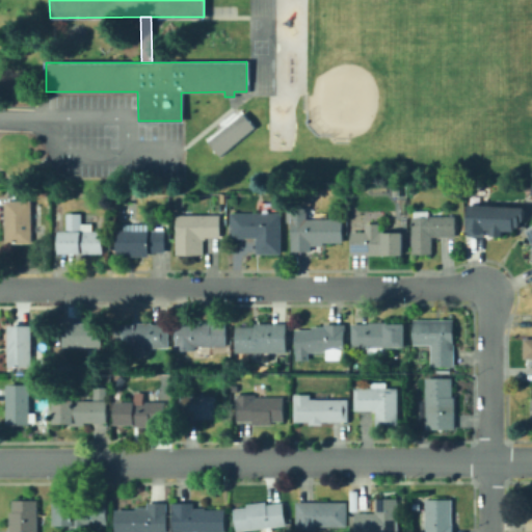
[(254,126),(218,155),(207,141),(224,127),(241,112),(254,126)]
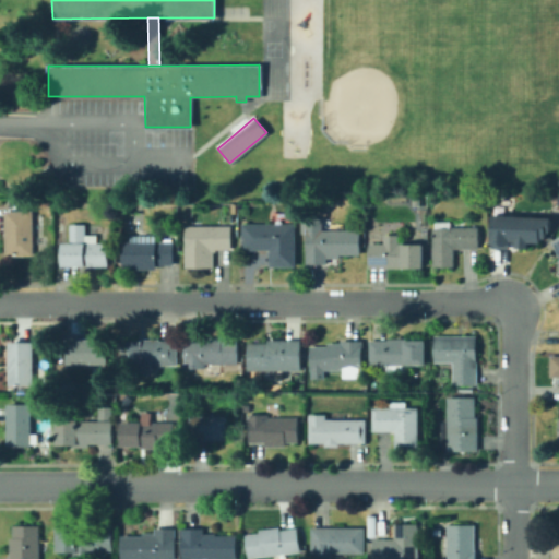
[(43,214),(44,225),(39,225),(39,235),(47,235),(47,252),(34,253),(34,256),(8,256),(7,212),(35,211),(35,214),(43,214)]
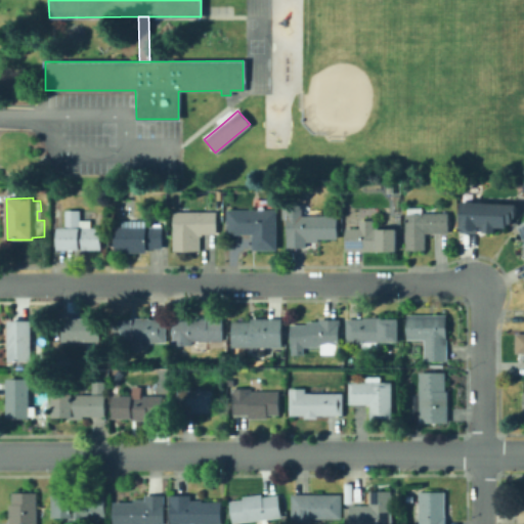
[(510,204),(509,229),(480,227),(480,231),(460,230),(461,201),(510,204)]
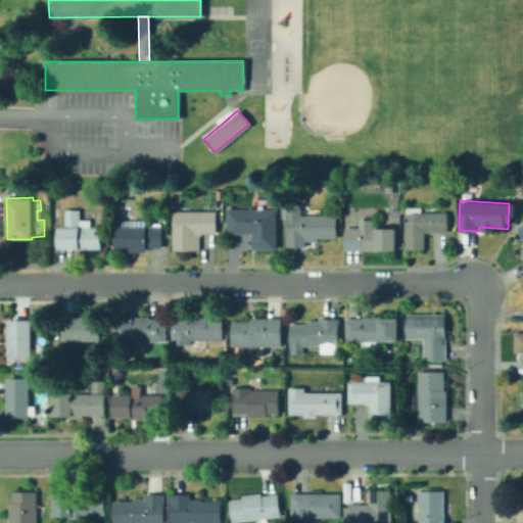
[(185,211),(218,211),(218,234),(202,234),(202,236),(201,236),(200,250),(174,250),(174,232),(175,211),(178,211),(179,204),(186,204),(185,211)]
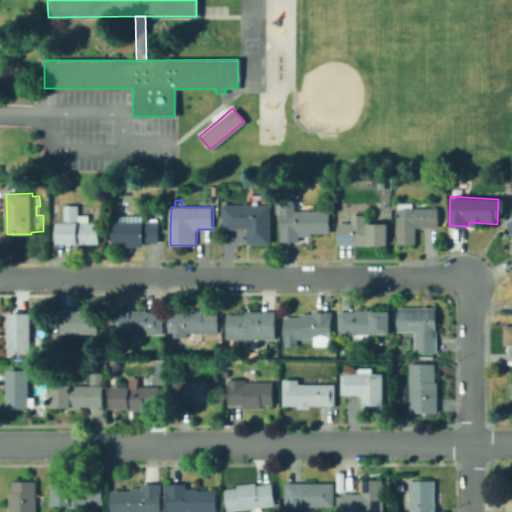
[(331,211),(330,234),(312,234),(312,237),(301,237),(301,242),(281,242),(281,200),(296,200),(296,211),(331,211)]
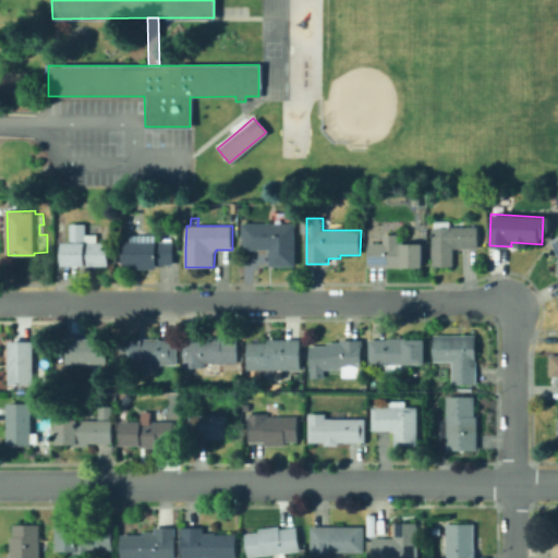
[(478,228),(478,249),(453,249),(455,267),(433,267),(433,229),(434,229),(435,221),(450,221),(450,228),(478,228)]
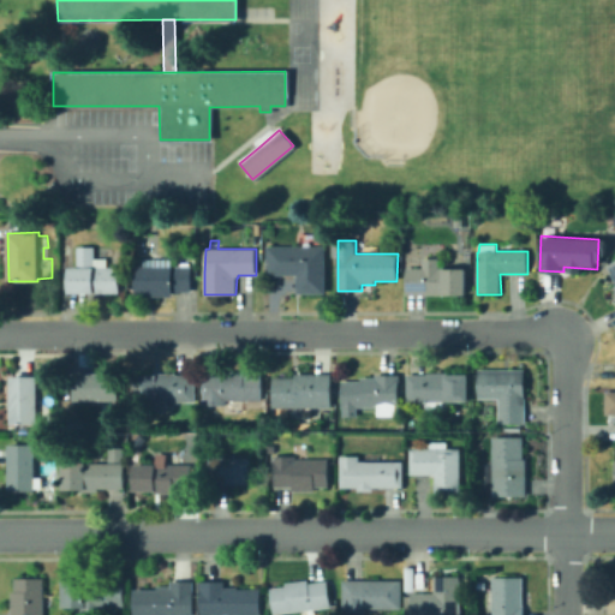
[(326,246),(327,293),(298,293),(298,275),(268,275),(268,246),(326,246)]
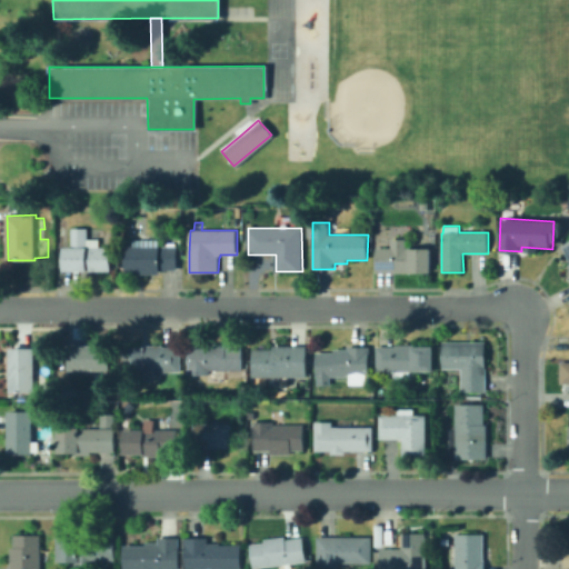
[(100,239),(100,248),(110,248),(110,271),(65,271),(65,249),(72,249),(72,229),(88,229),(88,239),(100,239)]
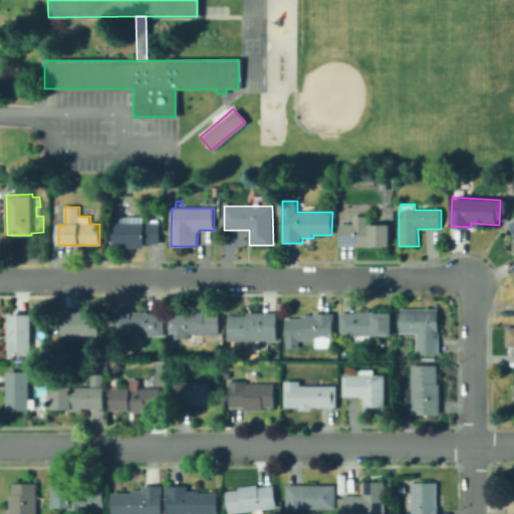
[(513,215),(502,220),(513,247),(513,215)]
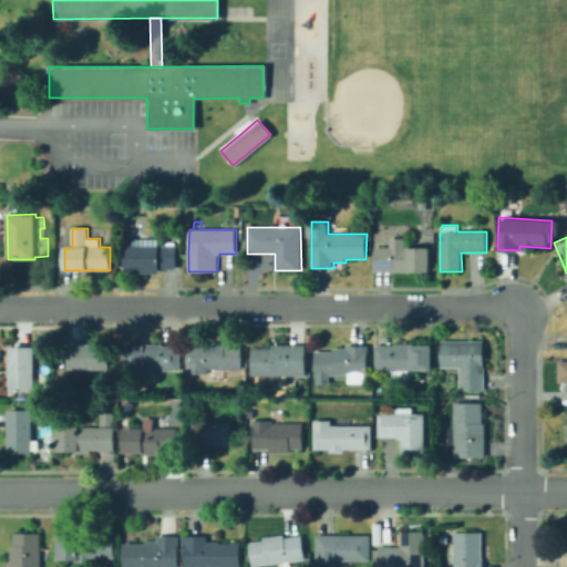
[(405,238),(404,247),(410,247),(410,248),(431,248),(431,272),(409,272),(374,272),(374,247),(390,247),(390,238),(405,238)]
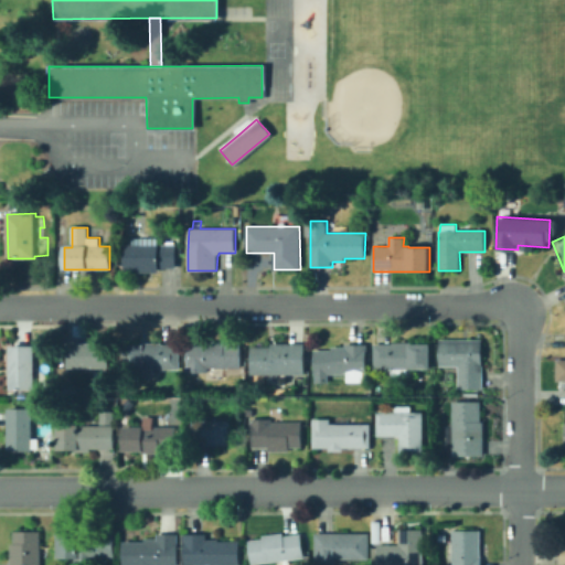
[(159,238),(159,245),(176,245),(177,267),(160,268),(159,273),(134,274),(135,270),(126,270),(126,245),(134,245),(134,238),(159,238)]
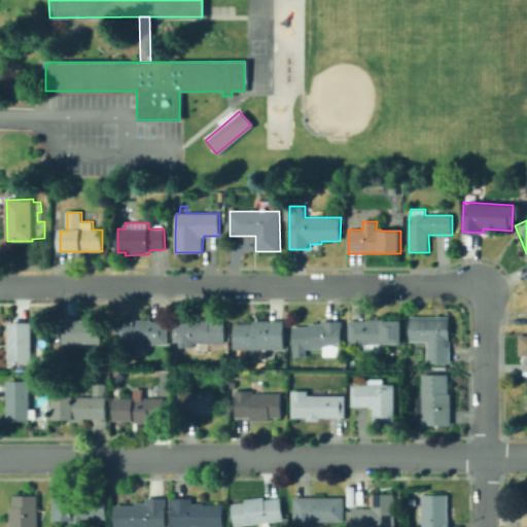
[(450,317),(450,363),(427,363),(427,342),(410,342),(410,317),(450,317)]
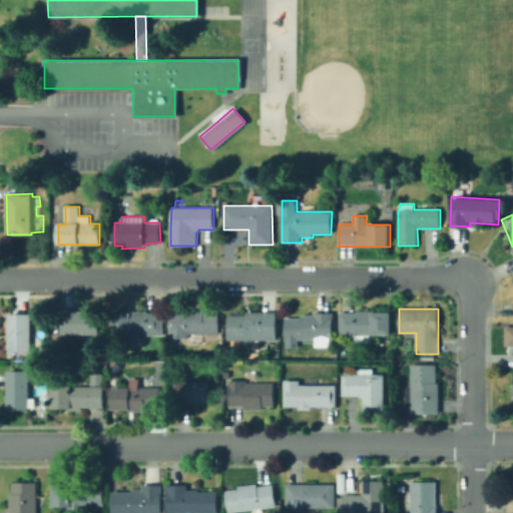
[(204,310),(204,313),(218,313),(218,335),(189,335),(189,339),(169,339),(169,313),(186,313),(186,310),(204,310)]
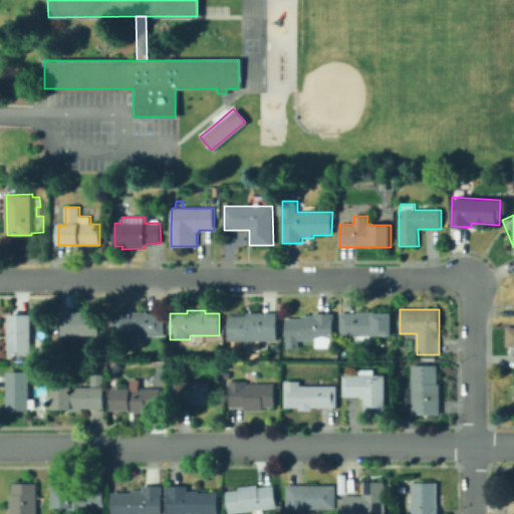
[(100,311),(100,335),(64,335),(63,312),(100,311)]
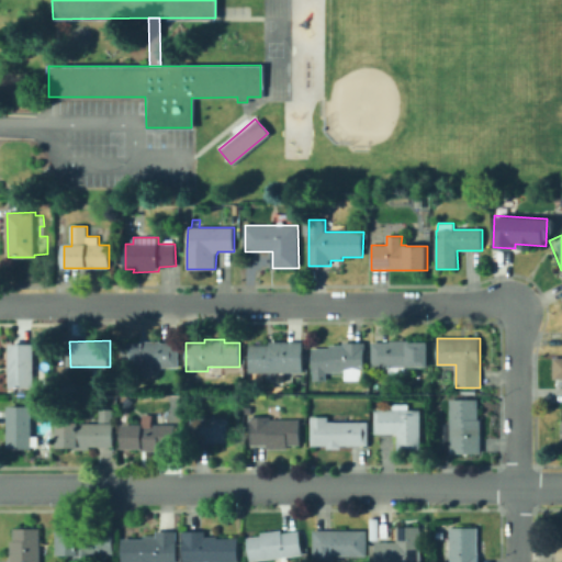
[(161,341),(161,343),(179,343),(179,368),(153,368),(153,375),(141,375),(141,368),(123,368),(123,343),(141,343),(141,341),(161,341)]
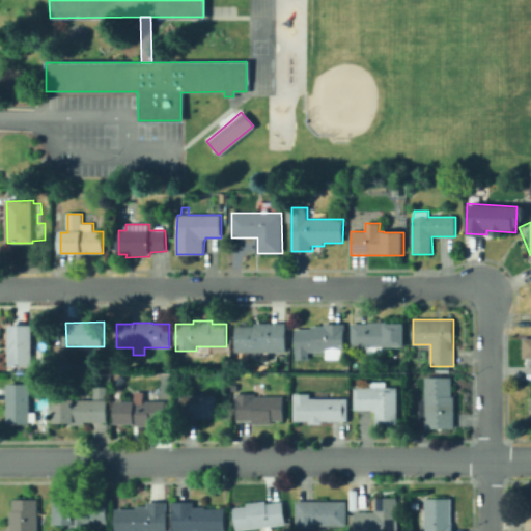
[(286,323),(286,353),(235,353),(235,326),(255,326),(255,323),(286,323)]
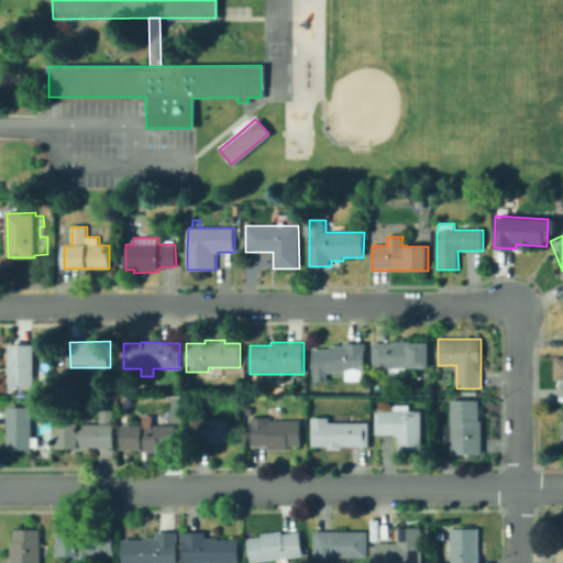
[(366,343),(366,373),(363,373),(363,381),(346,381),(346,373),(312,373),(312,350),(331,350),(330,346),(343,346),(344,343),(366,343)]
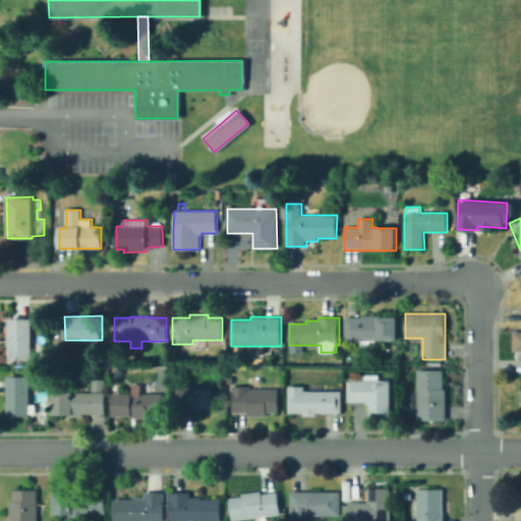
[(397,317),(397,340),(381,340),(382,346),(362,346),(362,341),(345,341),(345,319),(397,317)]
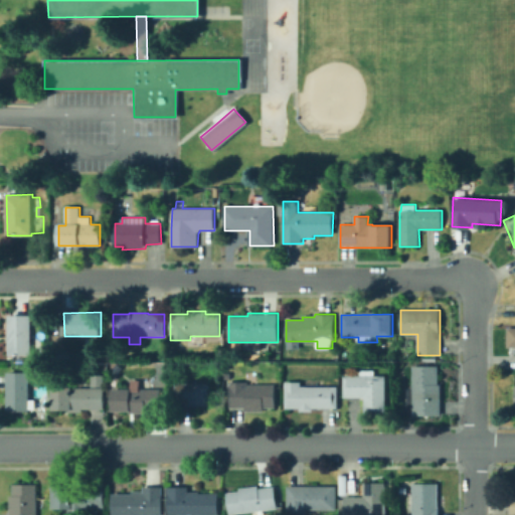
[(32,315),(32,354),(10,355),(9,316),(32,315)]
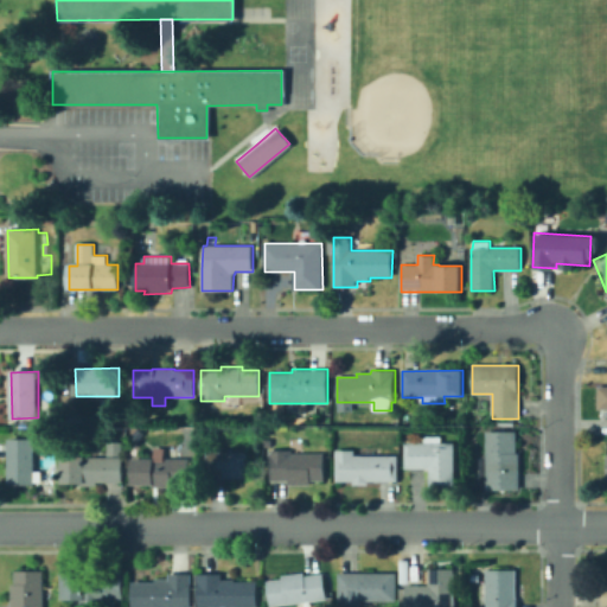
[(606,384),(594,385),(595,408),(606,408),(606,384)]
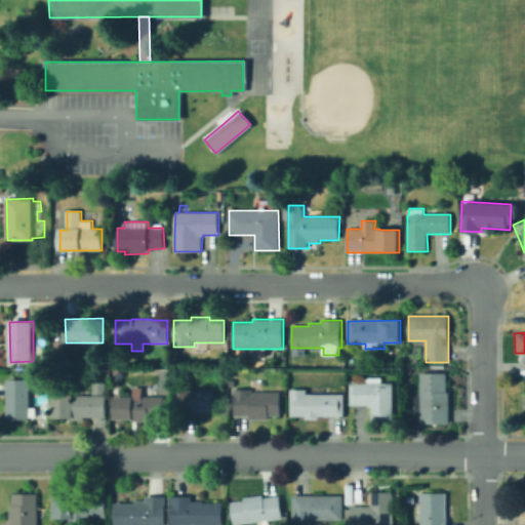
[(449,393),(450,423),(420,425),(421,412),(415,413),(415,396),(420,396),(420,373),(447,373),(447,393),(449,393)]
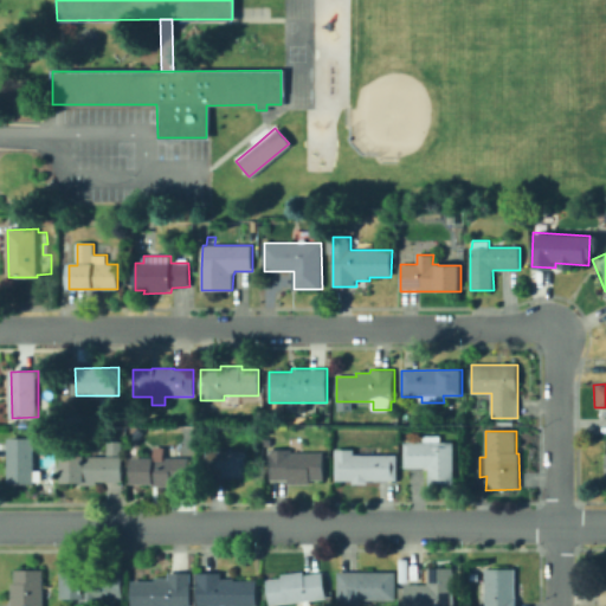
[(442,436),(442,442),(453,442),(453,485),(429,485),(429,468),(405,468),(404,443),(424,443),(424,436),(442,436)]
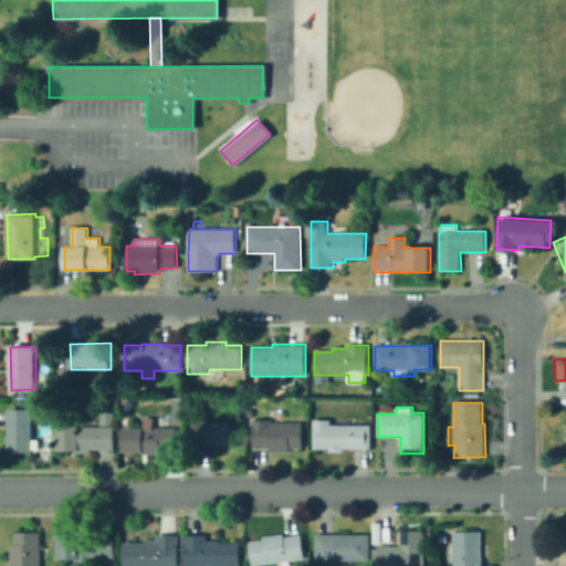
[(40,440),(41,450),(34,450),(33,452),(9,452),(9,410),(34,410),(34,440),(40,440)]
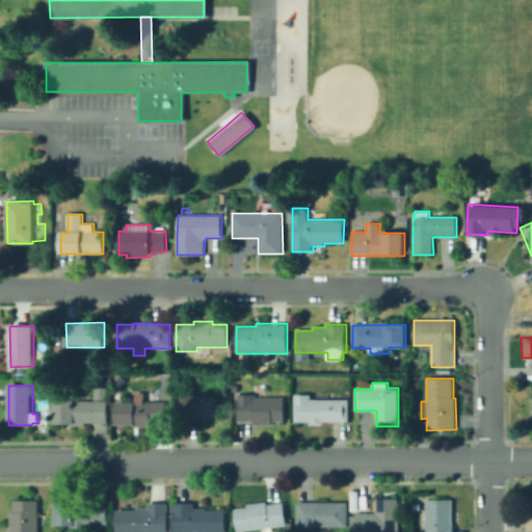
[(107,388),(108,400),(96,400),(96,388),(107,388)]
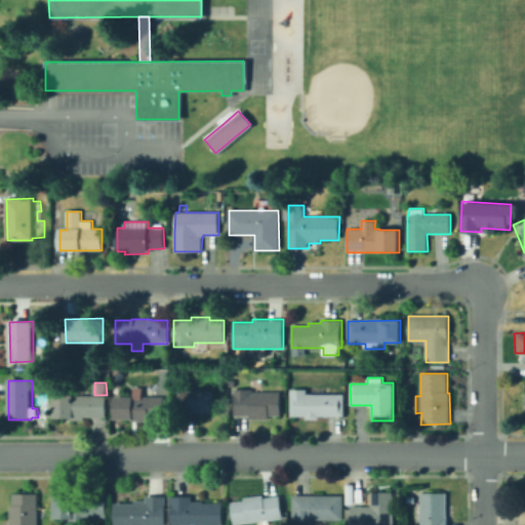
[(281,392),(281,416),(270,416),(270,419),(250,419),(250,416),(235,416),(234,395),(233,395),(233,390),(253,390),(253,393),(281,392)]
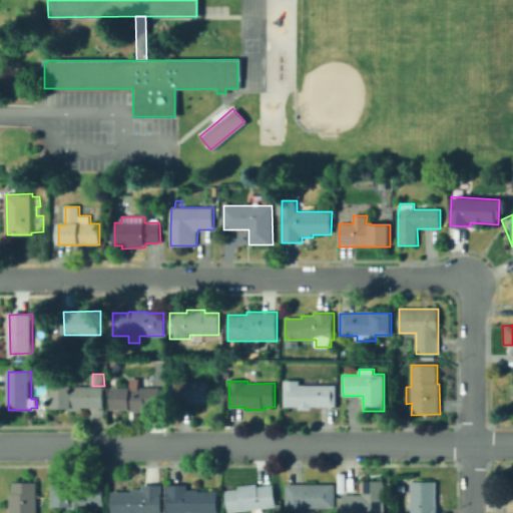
[(337,385),(337,408),(312,408),(312,410),(299,410),(299,408),(284,408),(284,381),(301,381),(300,385),(337,385)]
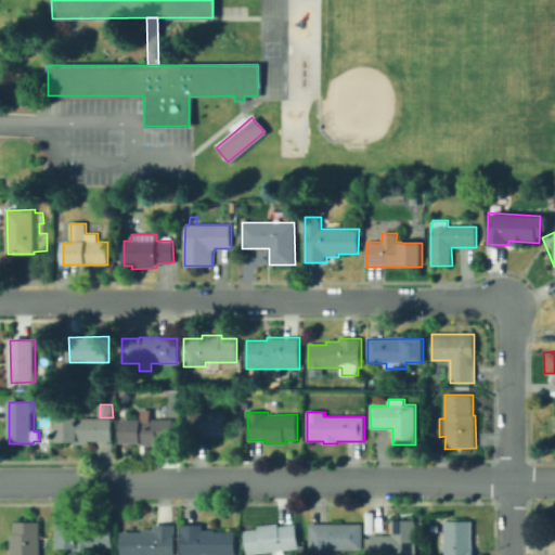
[(232,413),(232,439),(191,439),(191,413),(232,413)]
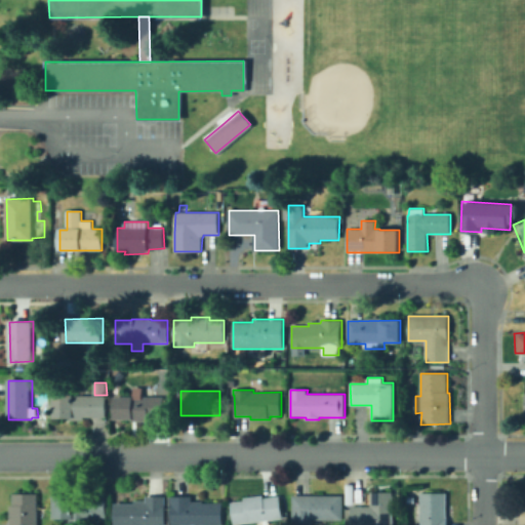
[(107,396),(107,416),(84,417),(84,420),(71,420),(71,418),(54,418),(54,395),(75,395),(75,396),(107,396)]
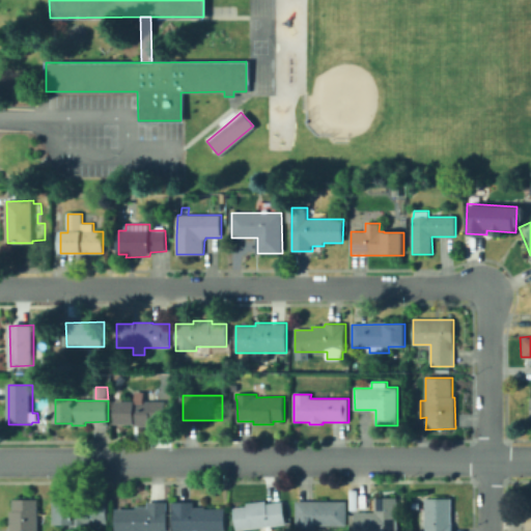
[(166,401),(166,421),(150,422),(150,426),(135,426),(135,424),(116,424),(116,401),(166,401)]
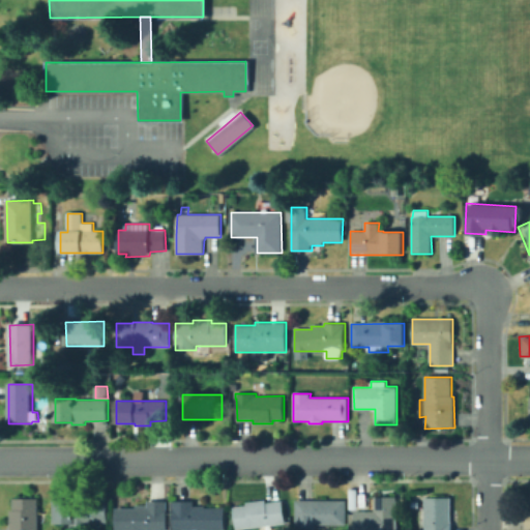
[(419,494),(418,509),(410,508),(410,494),(419,494)]
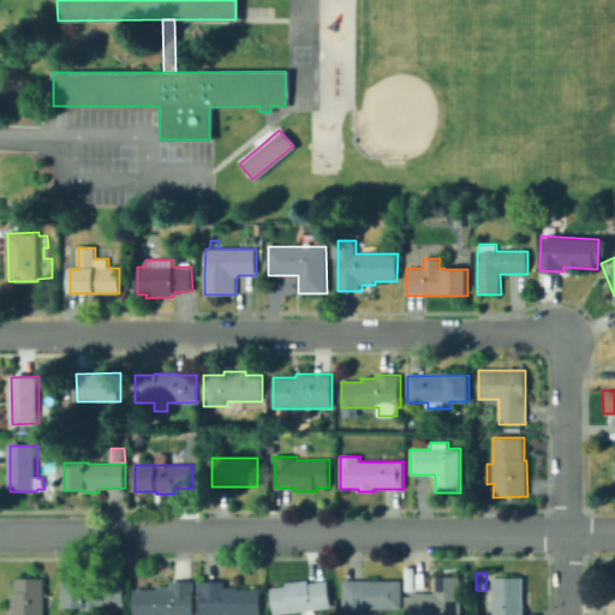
[(460,577),(460,614),(405,614),(405,597),(411,597),(411,593),(435,593),(434,577),(460,577)]
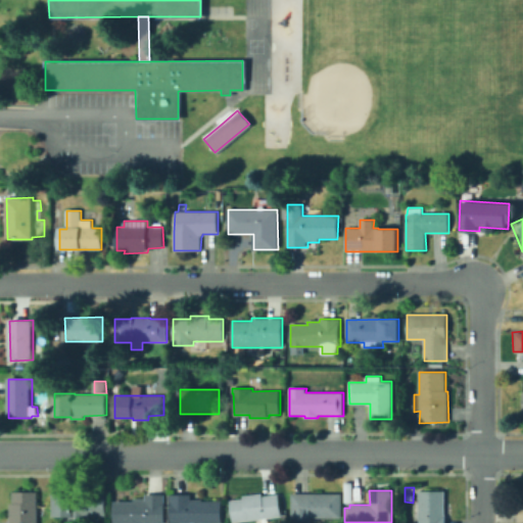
[(444,491),(445,515),(445,522),(413,522),(413,505),(419,505),(419,491),(444,491)]
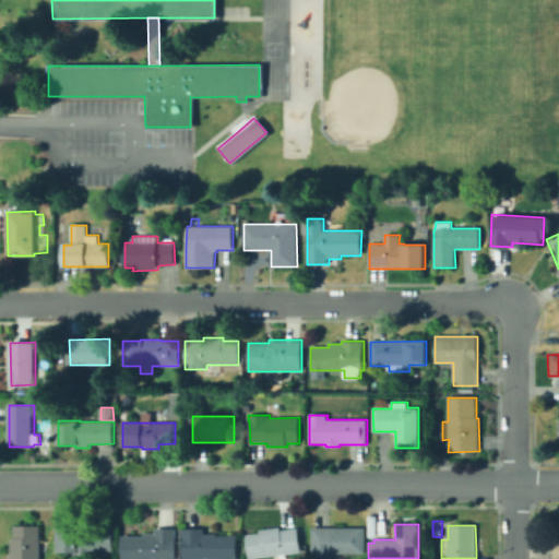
[(40,526),(39,558),(11,558),(11,538),(14,538),(14,526),(40,526)]
